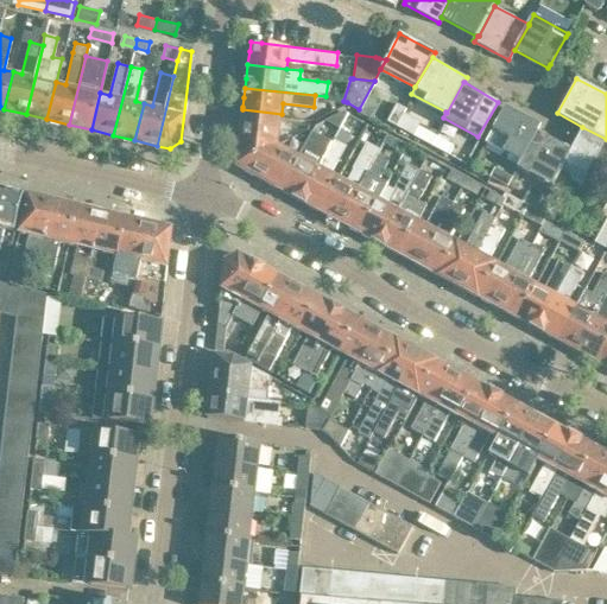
[(396,101),(385,119),(394,125),(394,124),(405,106),(396,101)]
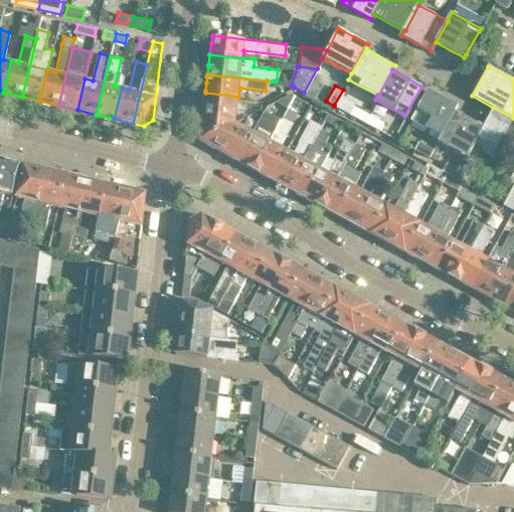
[(454,111),(455,111),(458,106),(427,90),(410,120),(441,135),(441,136),(454,111)]
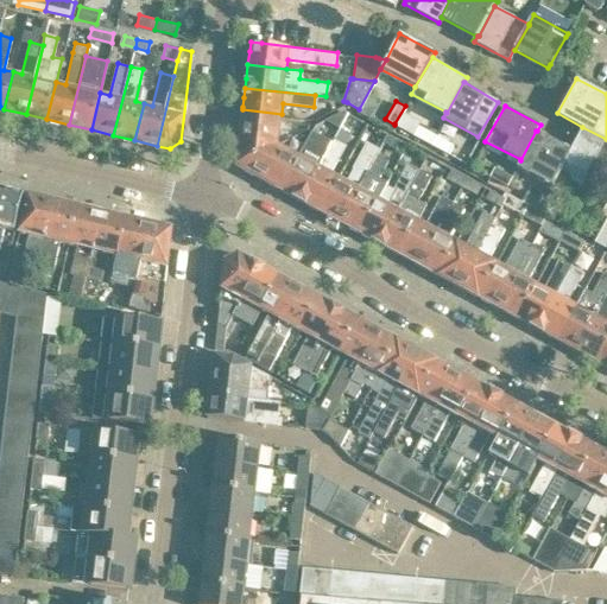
[(242,109),(241,114),(235,165),(236,165),(278,142),(280,119),(282,114),(242,109)]
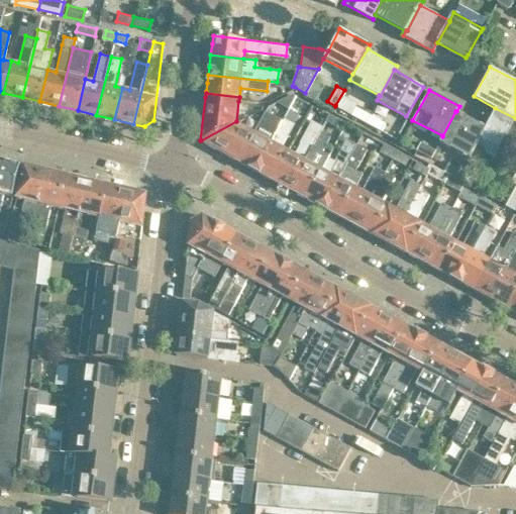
[(290,93),(276,100),(287,106),(293,94),(290,93)]
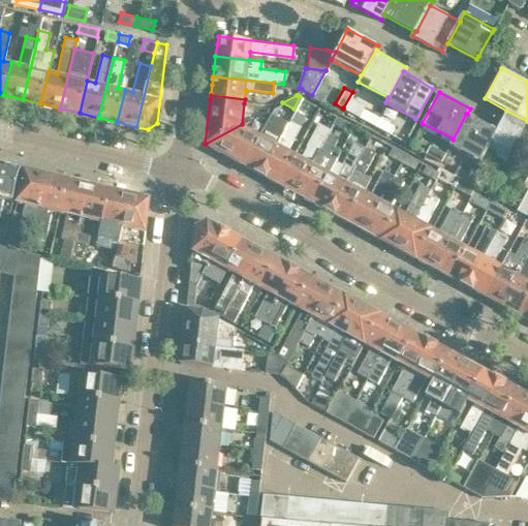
[(364,109),(360,117),(374,125),(378,117),(364,109)]
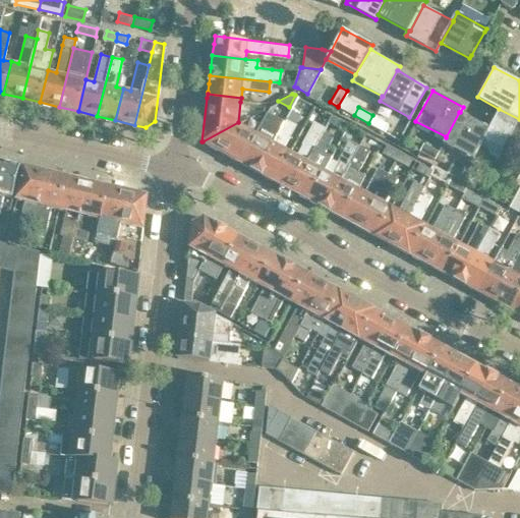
[(283,119),(256,171),(274,180),(289,151),(283,148),(296,123),(301,114),(289,108),(283,119)]
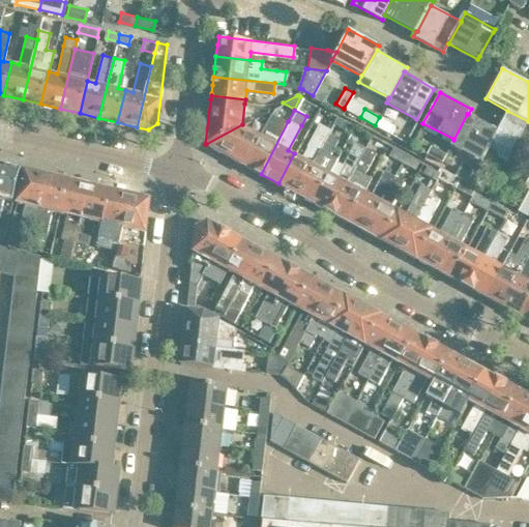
[(498,130),(492,141),(493,141),(510,151),(522,157),(528,143),(528,121),(507,111),(497,129),(498,130)]
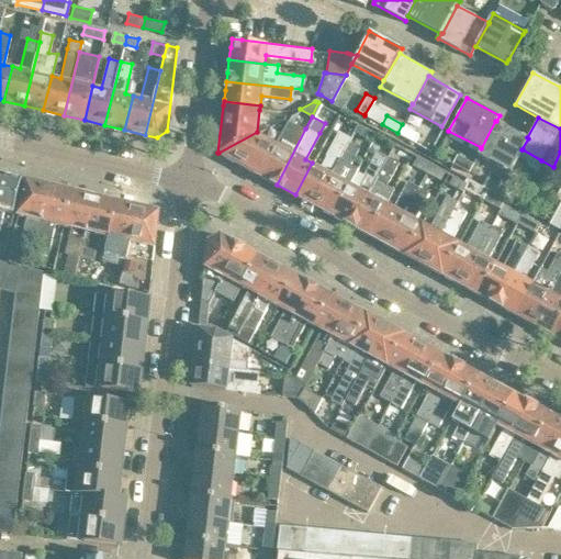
[(276,143),(258,175),(260,175),(269,180),(277,185),(305,129),(289,119),(276,143)]
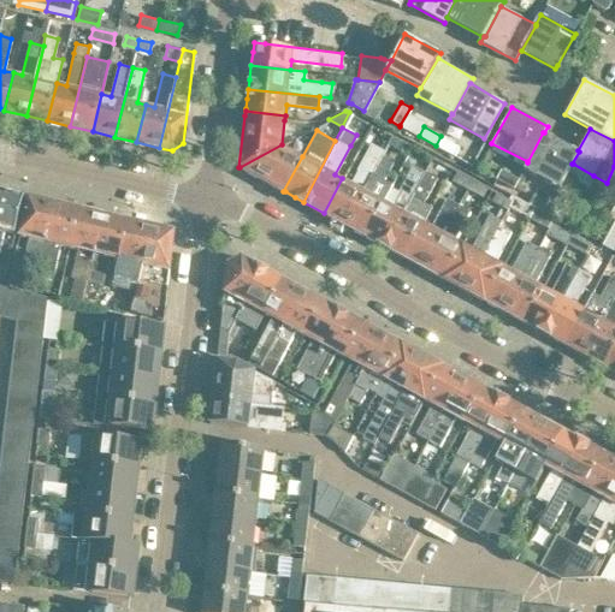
[(578,150),(544,132),(543,132),(527,162),(527,161),(524,167),(561,186),(573,164),(572,164),(579,152),(578,150)]
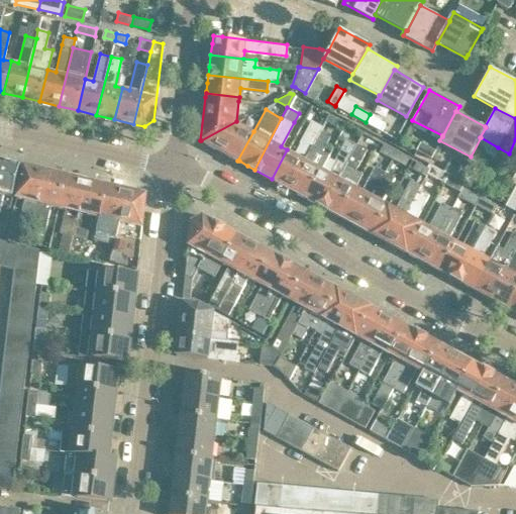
[(340,128),(344,122),(328,113),(324,119),(340,128)]
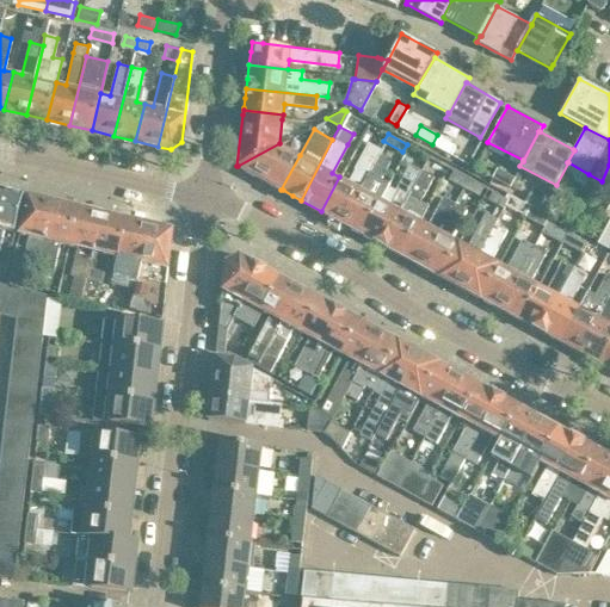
[(456,144),(437,135),(432,144),(450,154),(456,144)]
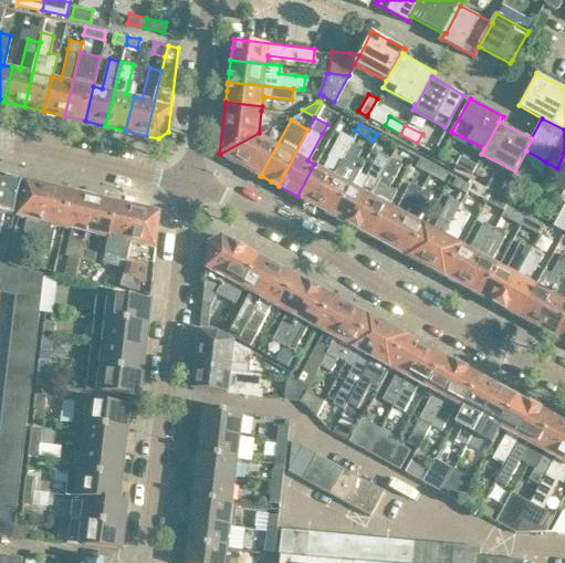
[(321,168),(314,164),(297,196),(316,206),(349,143),(354,135),(342,129),(321,168)]
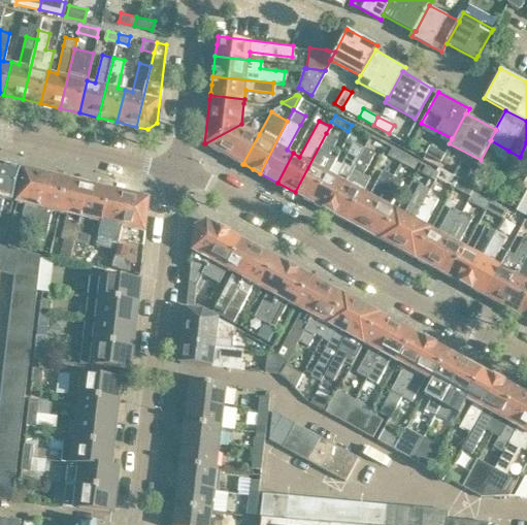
[(242,164),(259,134),(241,124),(205,143),(242,164)]
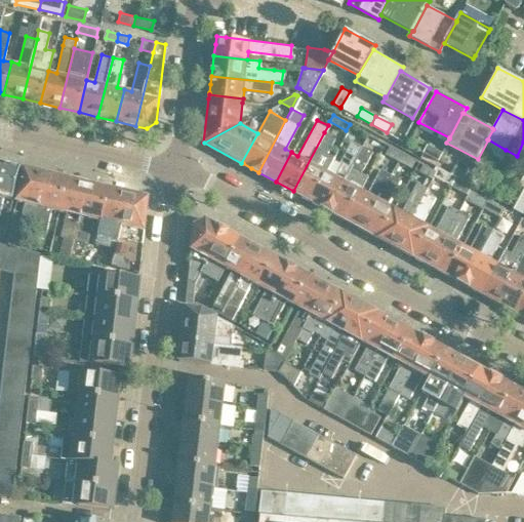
[(322,136),(293,191),(310,200),(330,161),(323,158),(325,155),(332,142),(334,138),(324,132),(322,136)]
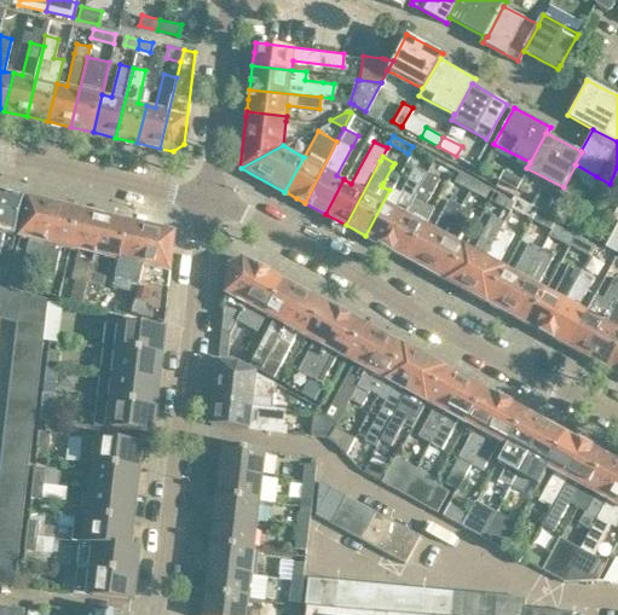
[(390,190),(365,236),(386,247),(420,181),(426,172),(414,166),(408,175),(399,191),(397,195),(390,190)]
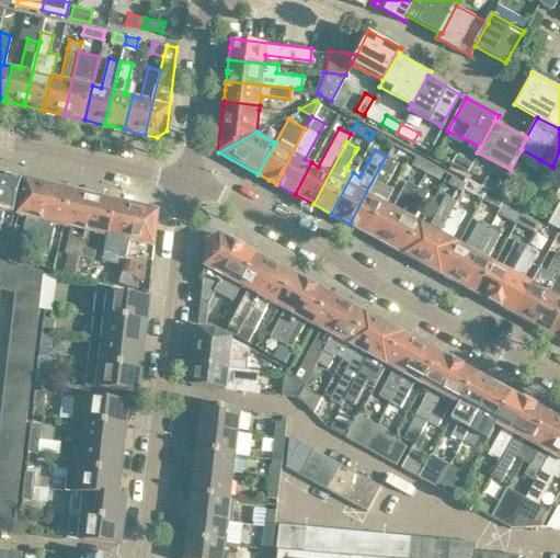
[(456,154),(452,162),(468,171),(472,162),(456,154)]
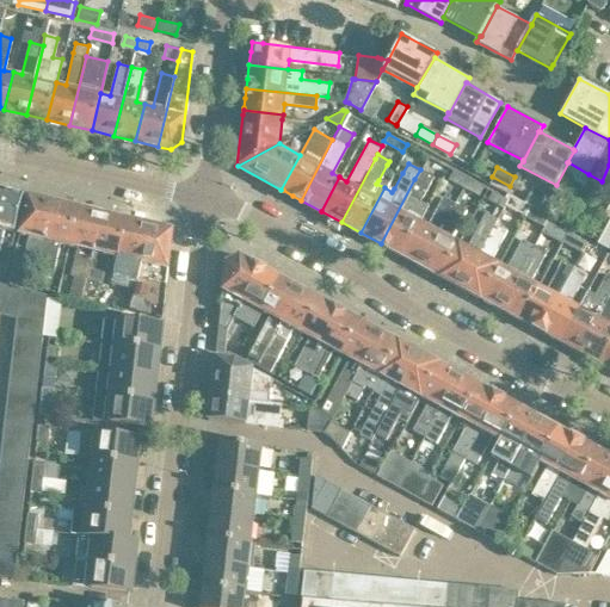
[(448,178),(462,185),(467,177),(453,168),(448,178)]
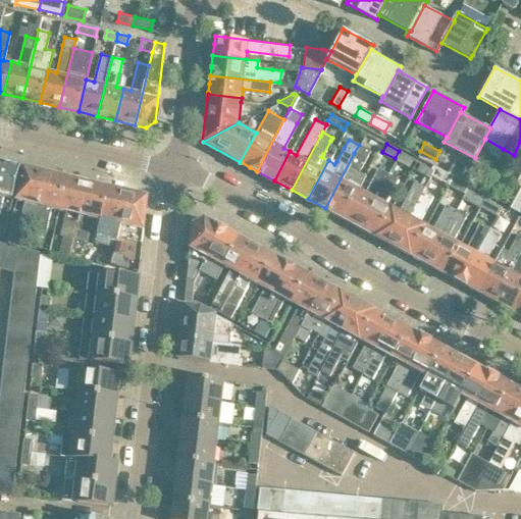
[(354,153),(325,208),(342,217),(358,188),(364,175),(357,171),(369,150),(359,145),(354,153)]
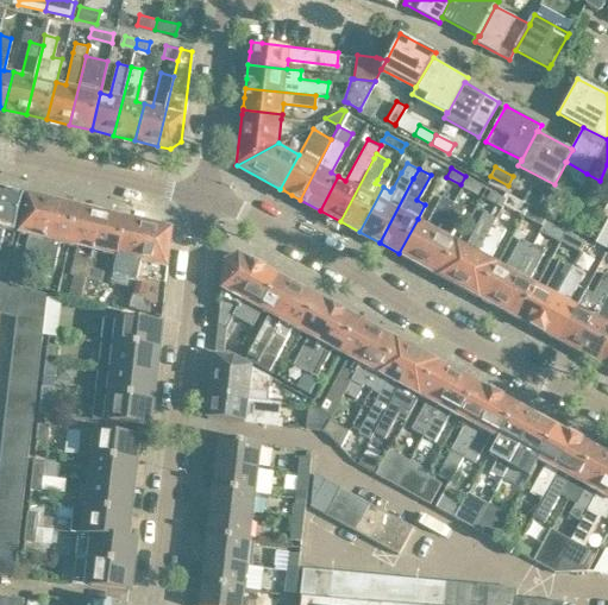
[(481,184),(465,176),(461,184),(476,193),(481,184)]
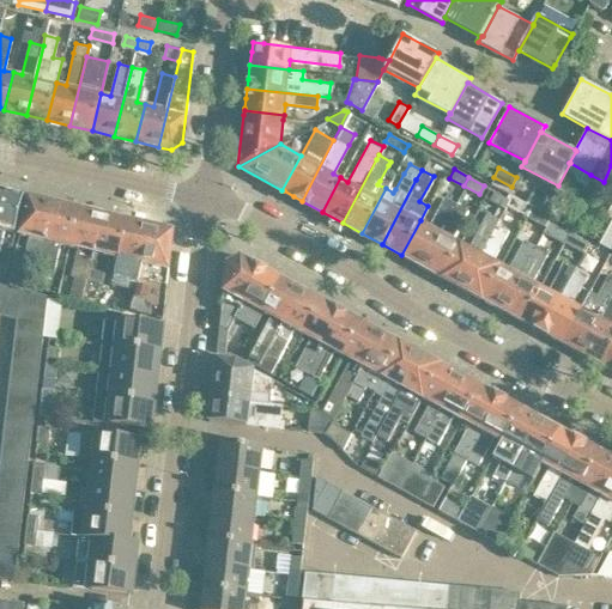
[(0,244),(4,229),(14,231),(23,193),(0,188),(0,244)]
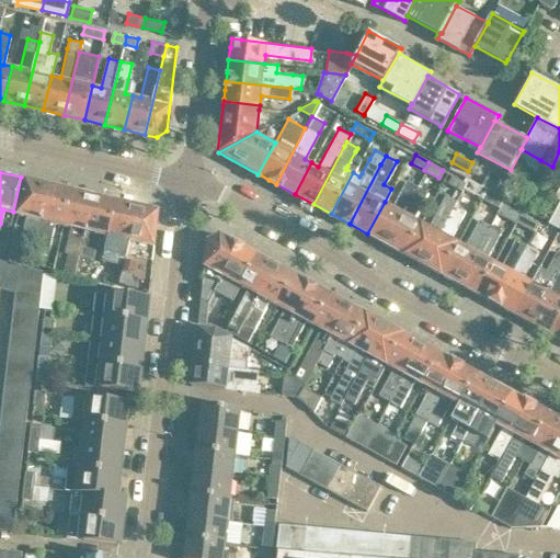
[(461,190),(463,186),(465,182),(452,174),(447,182),(461,190)]
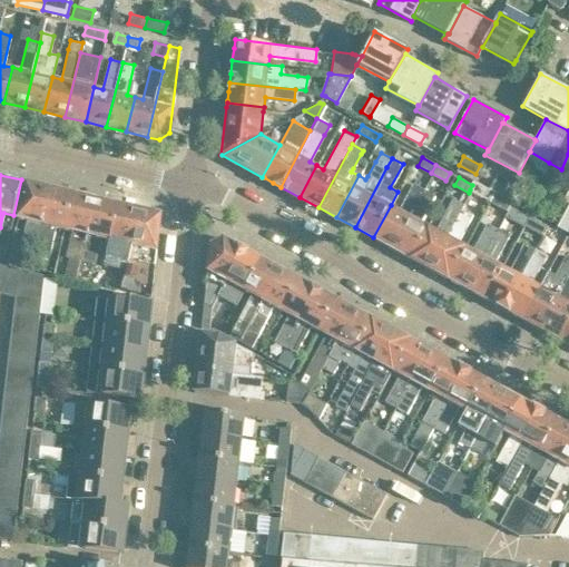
[(488,186),(493,189),(504,196),(510,187),(492,178),(488,186)]
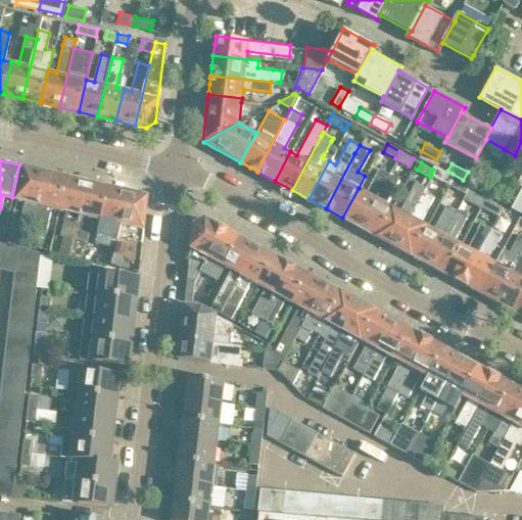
[(472,164),(468,172),(463,180),(470,183),(471,184),(479,169),(472,164)]
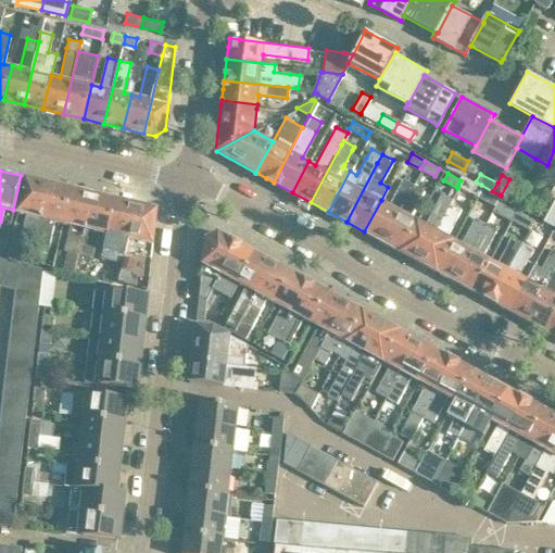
[(25,176),(17,212),(26,213),(21,240),(36,243),(50,183),(25,176)]
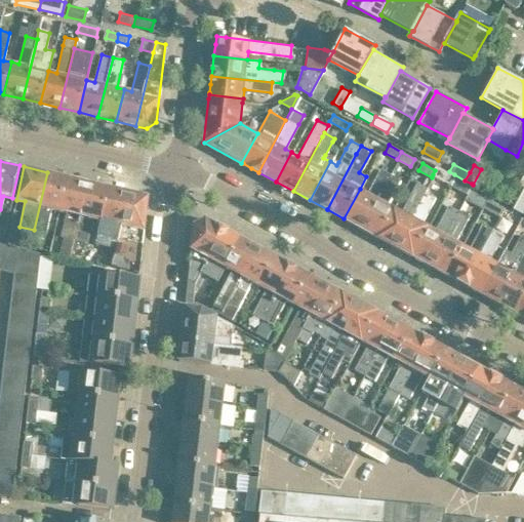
[(436,170),(433,174),(443,179),(447,171),(438,166),(436,170)]
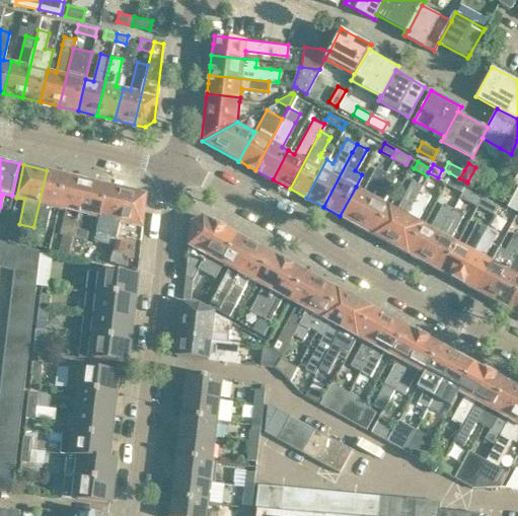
[(362,191),(356,187),(340,216),(357,225),(385,171),(375,165),(362,191)]
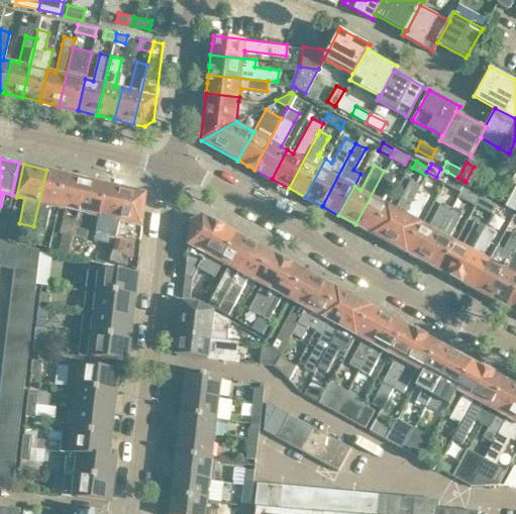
[(46,170),(33,226),(44,229),(49,205),(60,207),(67,174),(46,170)]
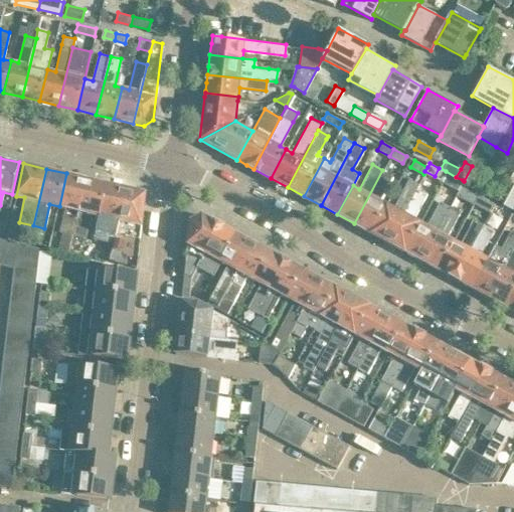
[(370,231),(385,203),(379,199),(392,175),(382,170),(354,223),(370,231)]
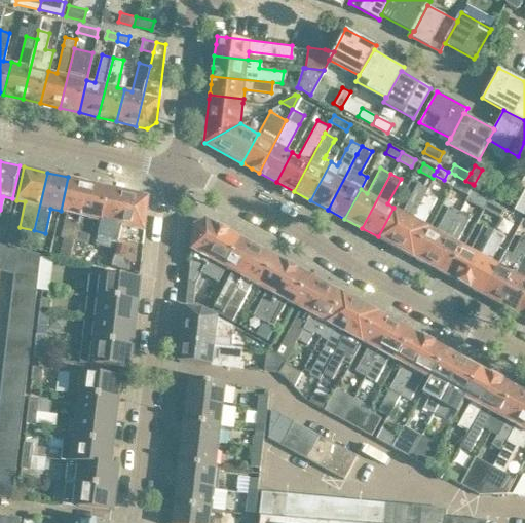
[(455,175),(451,184),(467,193),(470,189),(473,184),(465,181),(455,175)]
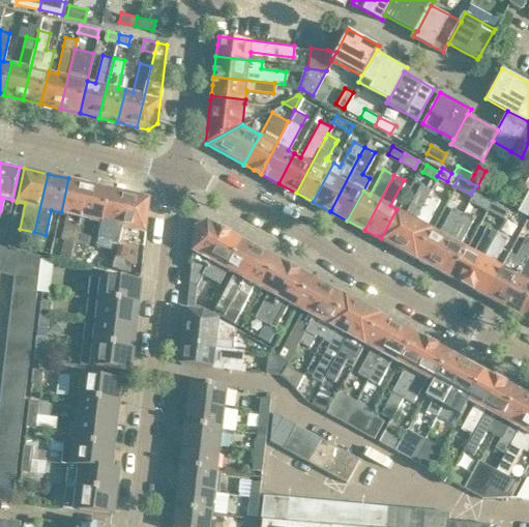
[(71,262),(77,240),(89,183),(68,178),(61,212),(66,213),(60,236),(63,237),(58,259),(71,262)]
